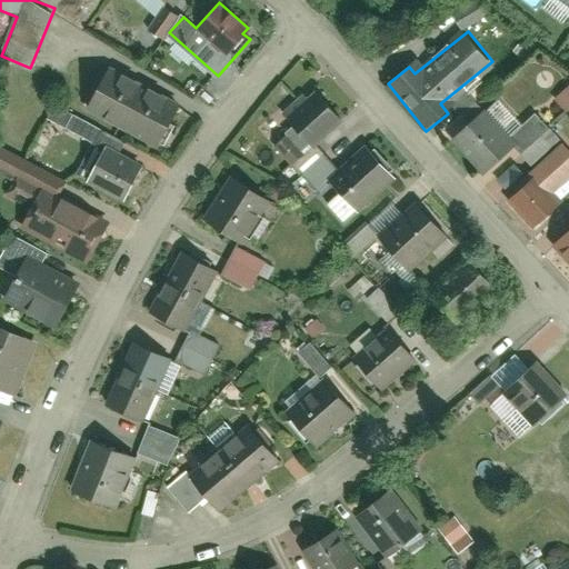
[(92,108),(163,146),(183,109),(112,71),(92,108)]
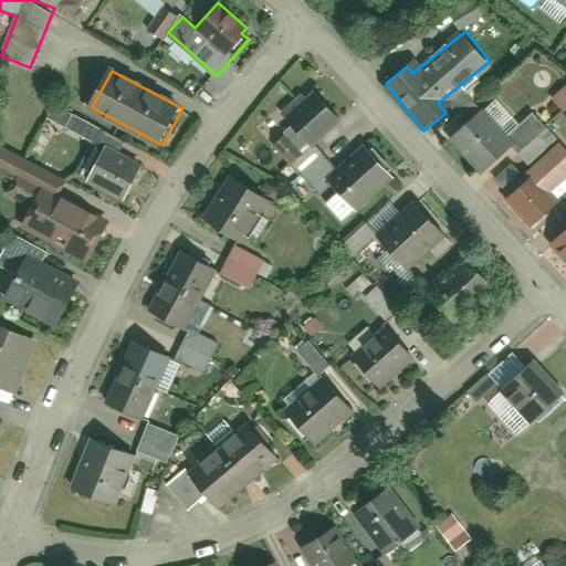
[(565,84),(551,98),(563,112),(565,108),(565,84)]
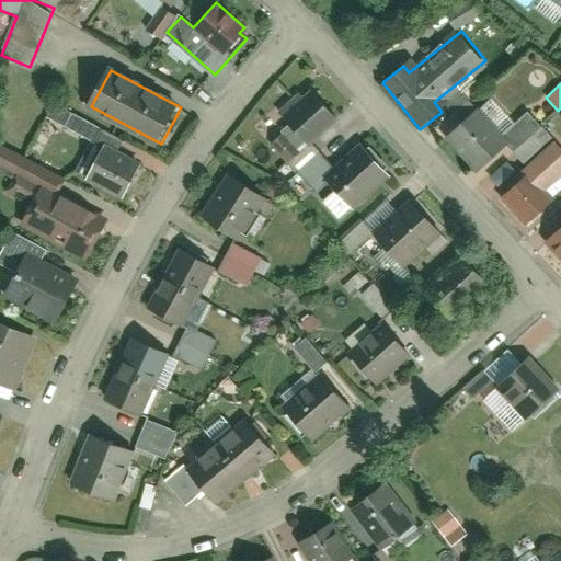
[(339,118),(315,90),(284,115),(307,144),(339,118)]
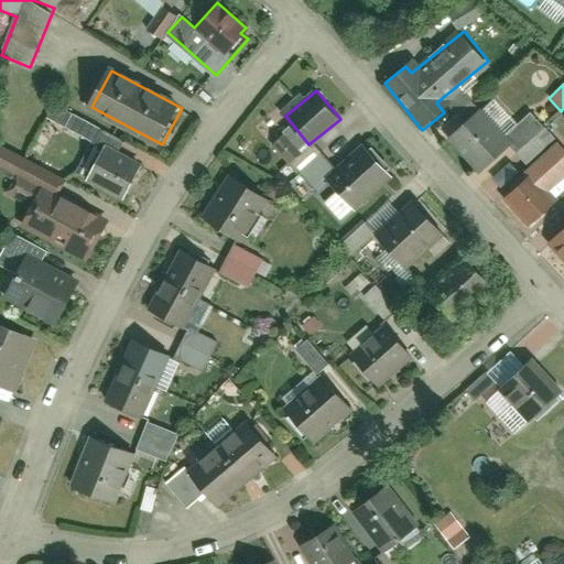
[(479,115),(449,139),(477,171),(507,147),(479,115)]
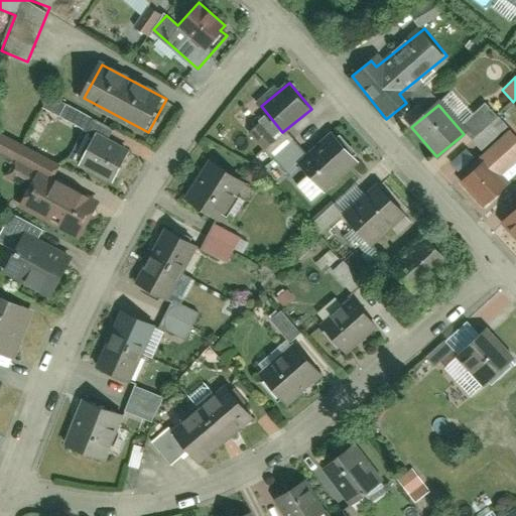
[(78,163),(113,181),(130,150),(95,131),(78,163)]
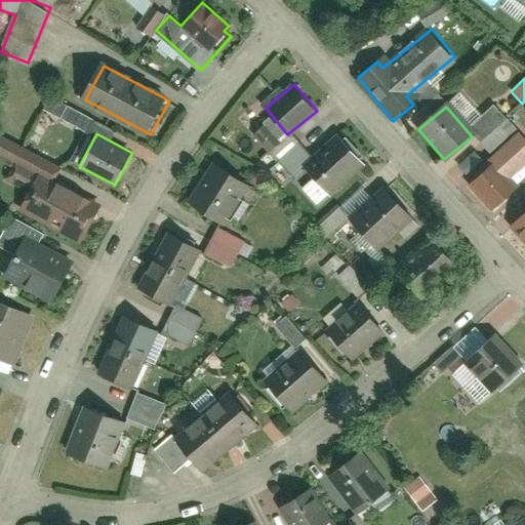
[(468,179),(495,208),(514,192),(507,184),(524,166),(524,144),(517,135),(468,179)]
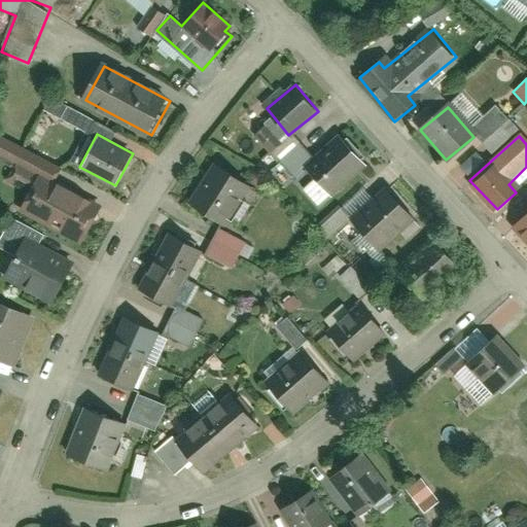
[(365,165),(343,139),(310,166),(331,192),(365,165)]
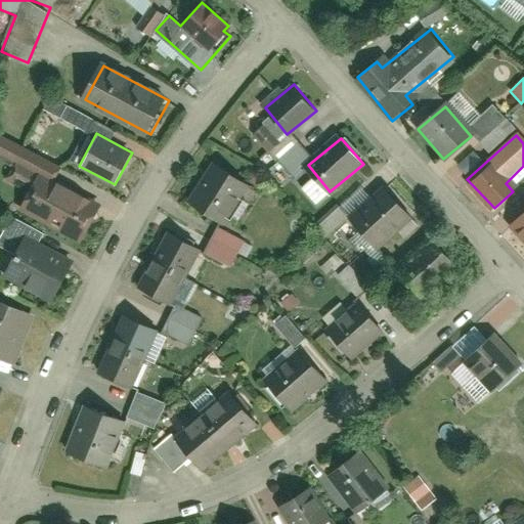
[(19,209),(81,244),(100,208),(59,185),(63,177),(0,142),(0,156),(14,164),(5,180),(28,193),(19,209)]
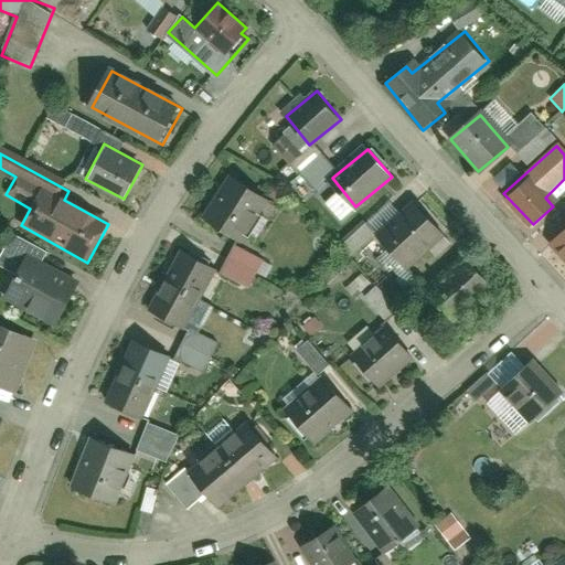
[(289,187),(308,201),(323,180),(305,166),(289,187)]
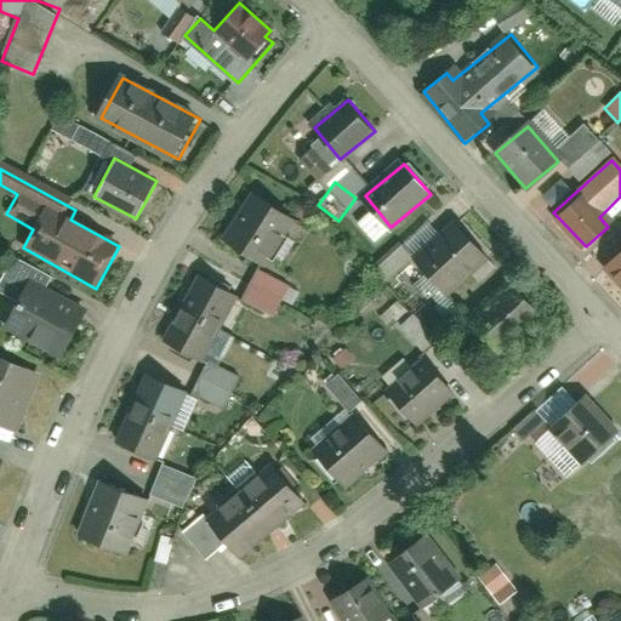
[(291,216),(254,195),(229,239),(267,260),(291,216)]
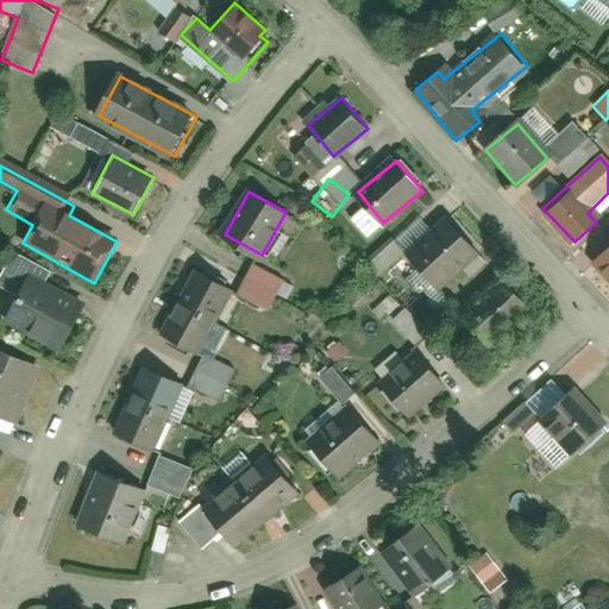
[(476,253),(447,219),(407,253),(437,288),(476,253)]
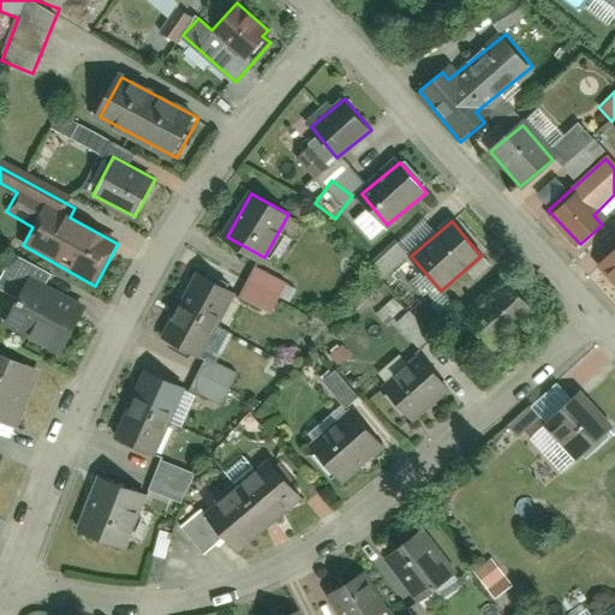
[(614,234),(591,256),(614,284),(614,234)]
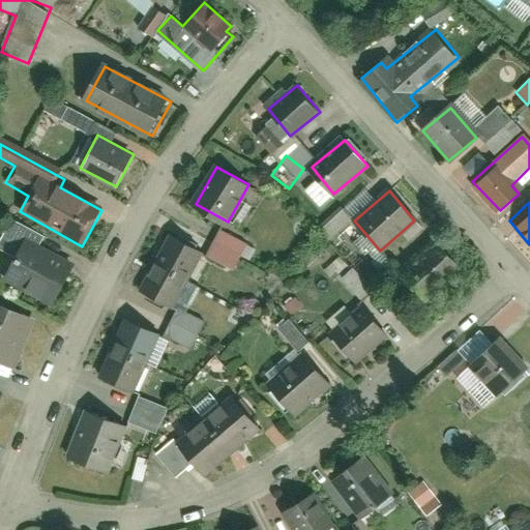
[(336,211),(320,232),(331,241),(348,221),(336,211)]
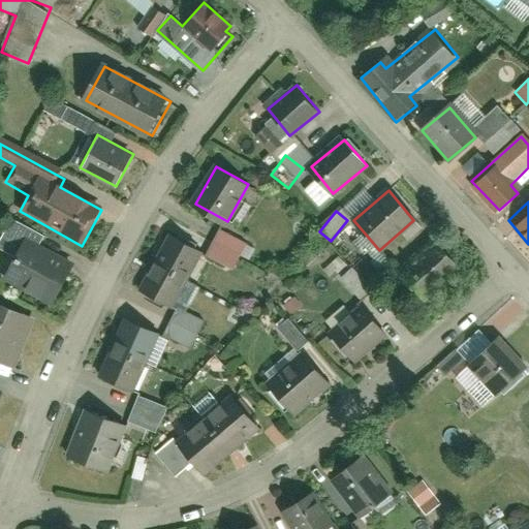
[(234,270),(246,242),(217,229),(205,256),(234,270)]
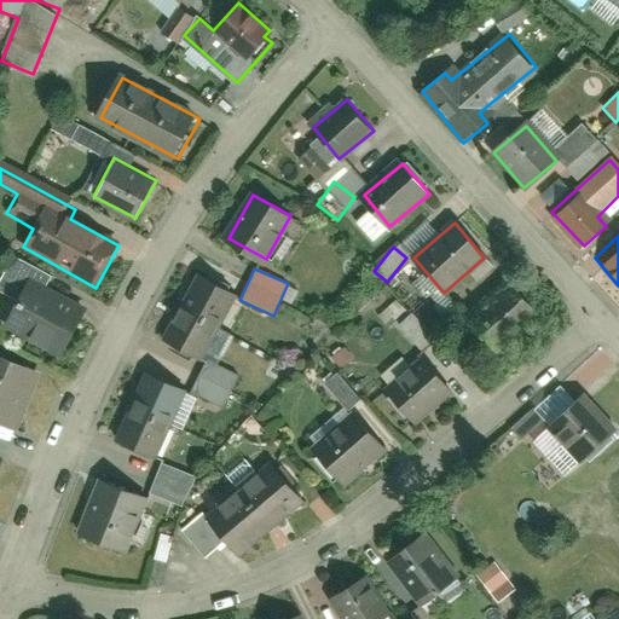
[(204,273),(187,308),(221,324),(237,289),(204,273)]
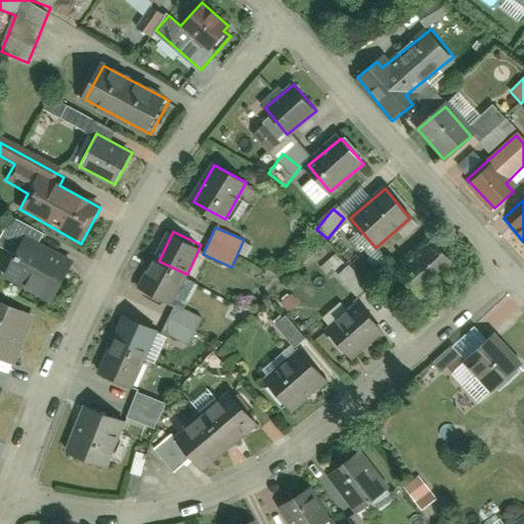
[(456,268),(430,237),(398,266),(424,296),(456,268)]
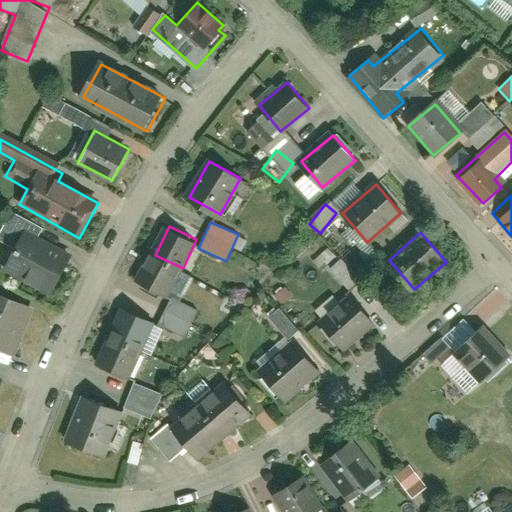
[(1,270),(50,296),(68,262),(19,236),(1,270)]
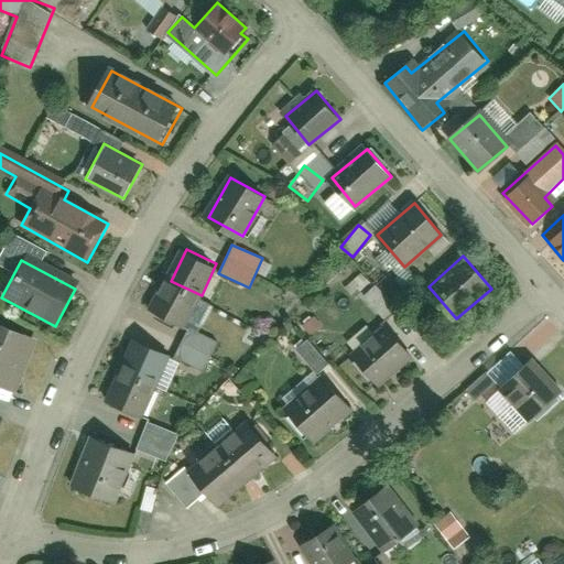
[(171,281),(155,313),(186,327),(202,295),(171,281)]
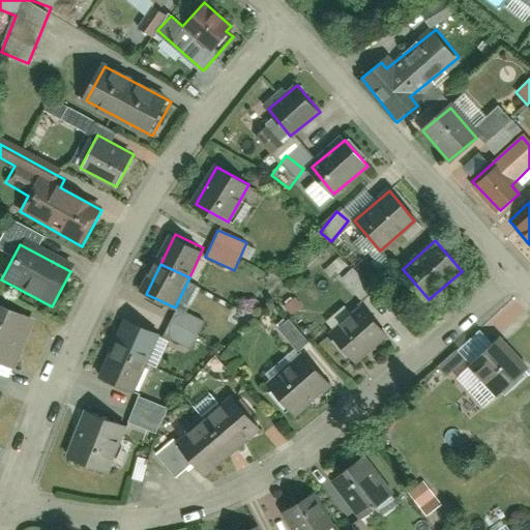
[(348,272),(341,281),(361,296),(367,287),(348,272)]
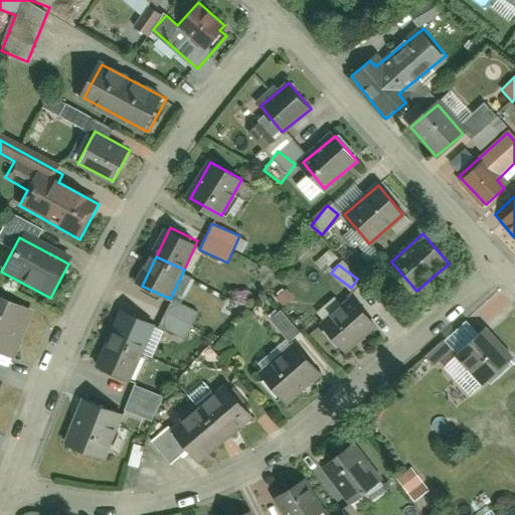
[(0,353),(11,358),(32,310),(0,296),(0,353)]
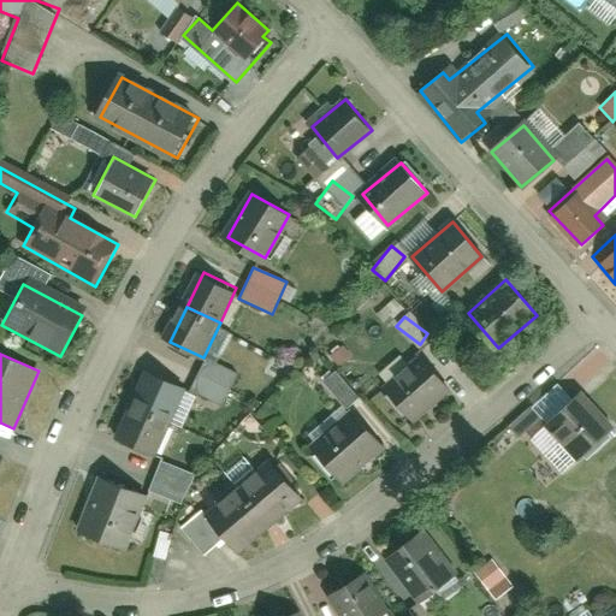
[(223,404),(237,372),(205,357),(190,390),(223,404)]
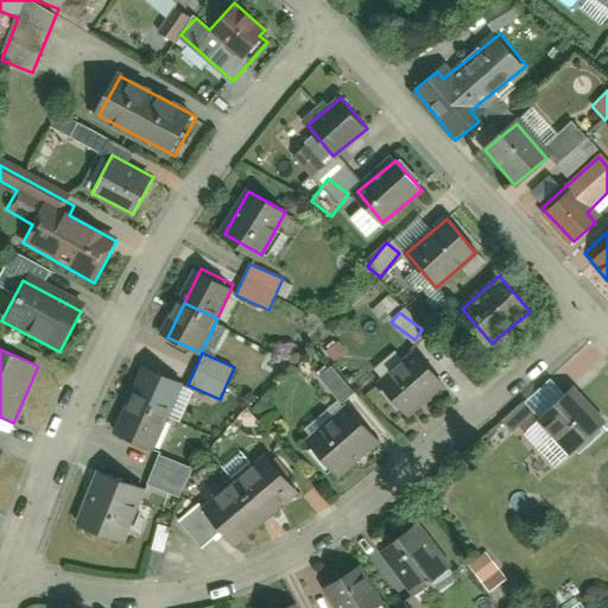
[(443,387),(413,354),(379,385),(410,418),(443,387)]
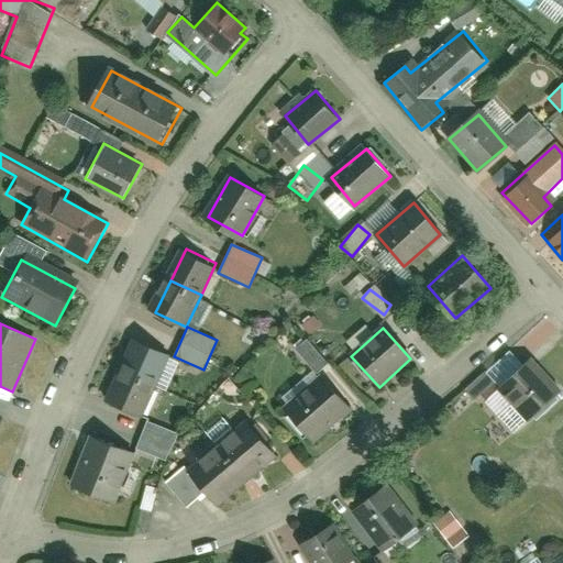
[(307,339),(296,346),(313,372),(324,364),(307,339)]
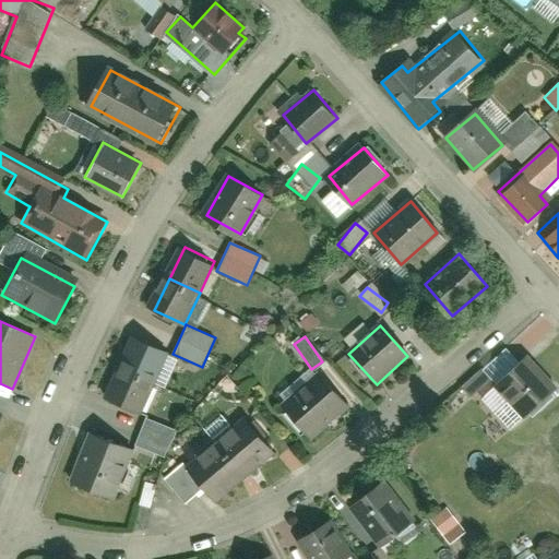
[(134,342),(121,371),(154,384),(166,356),(134,342)]
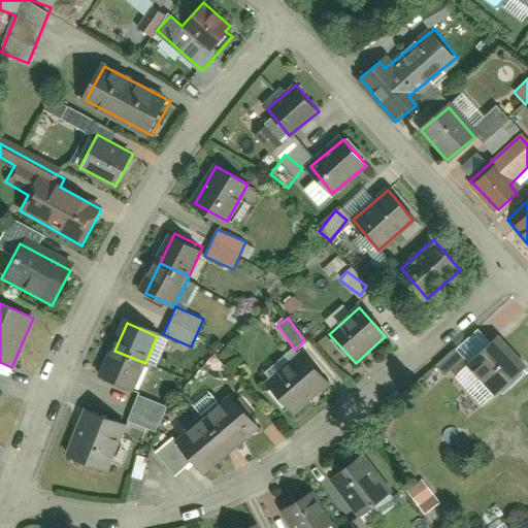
[(527,366),(527,364),(501,335),(467,366),(495,397),(527,366)]
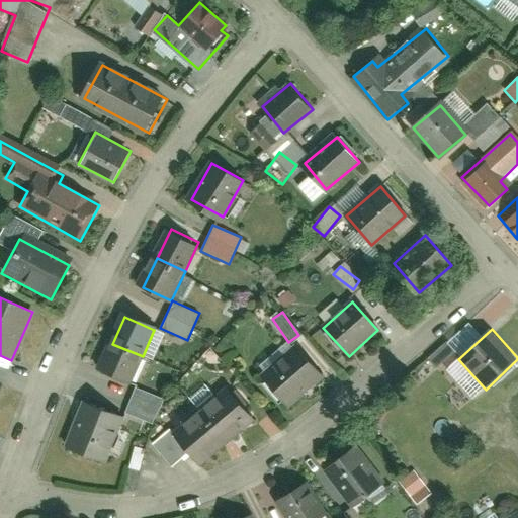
[(112,344),(101,371),(132,383),(143,356),(112,344)]
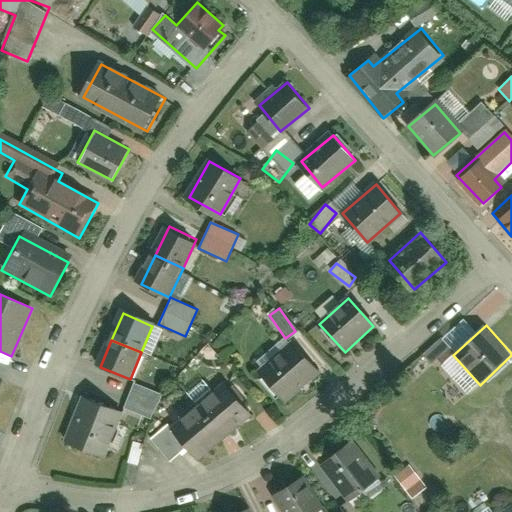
[(319,375),(289,343),(258,371),(288,403),(319,375)]
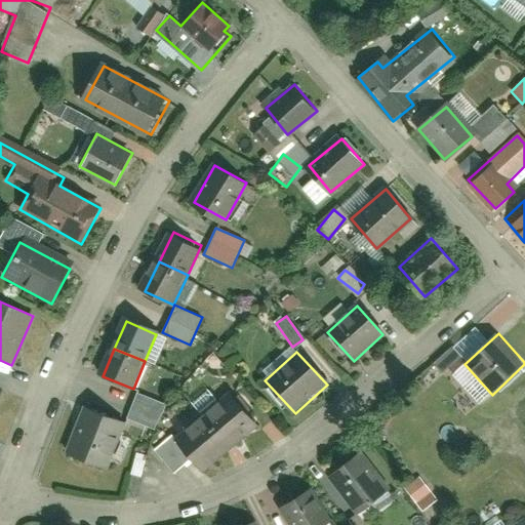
[(156,429),(165,402),(134,392),(126,419),(156,429)]
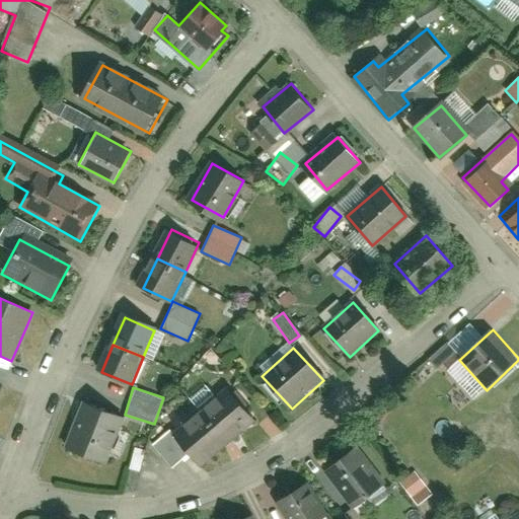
[(253,423),(230,391),(172,434),(196,465),(253,423)]
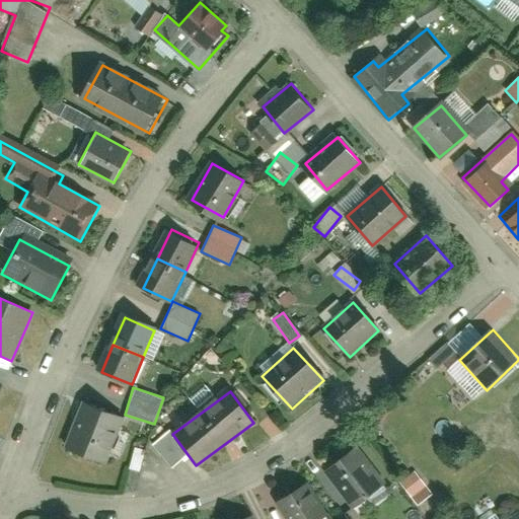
[(122,420),(86,404),(67,450),(103,465),(122,420)]
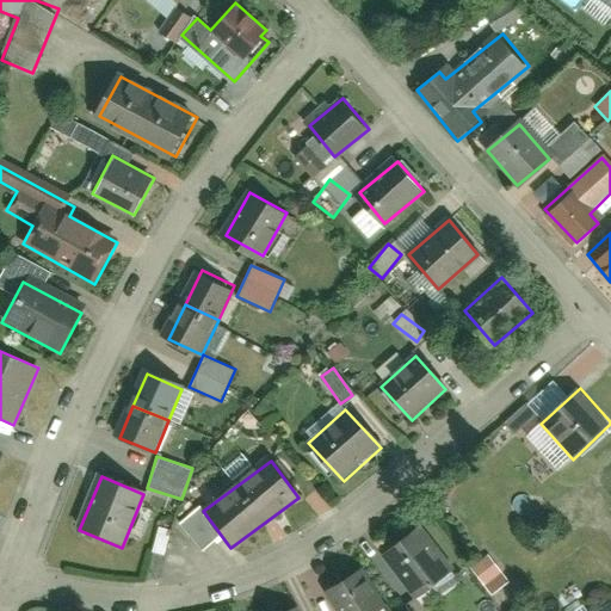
[(445,573),(415,531),(384,554),(413,596),(445,573)]
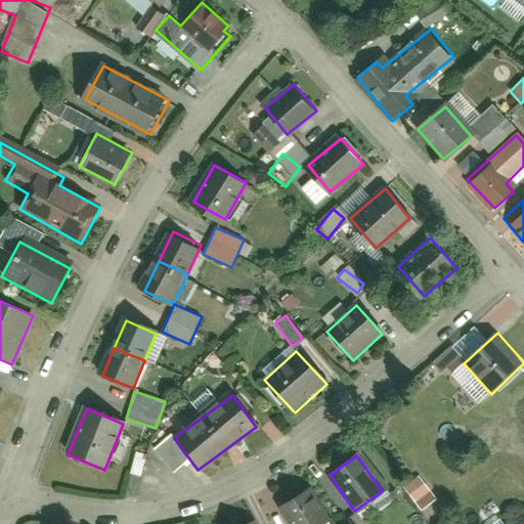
[(421,476),(405,485),(419,510),(435,500),(421,476)]
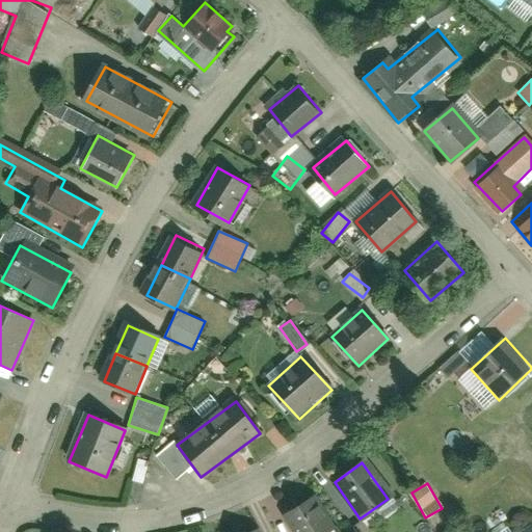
[(330,531),(334,531),(316,498),(285,515),(293,531),(330,531)]
